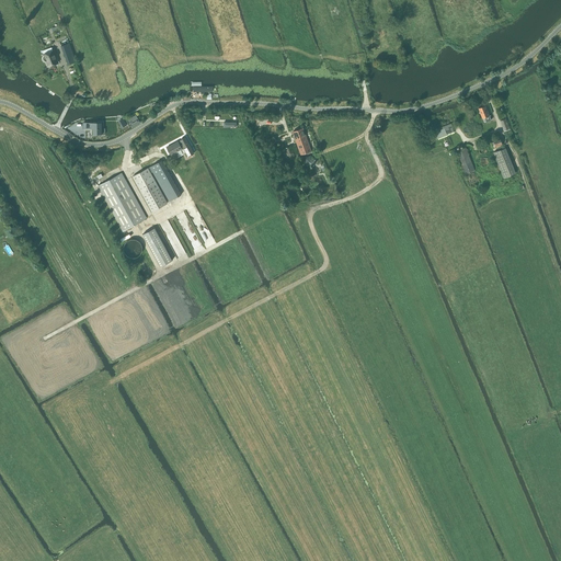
[(68,65),(77,63),(69,43),(61,46),(68,65)]
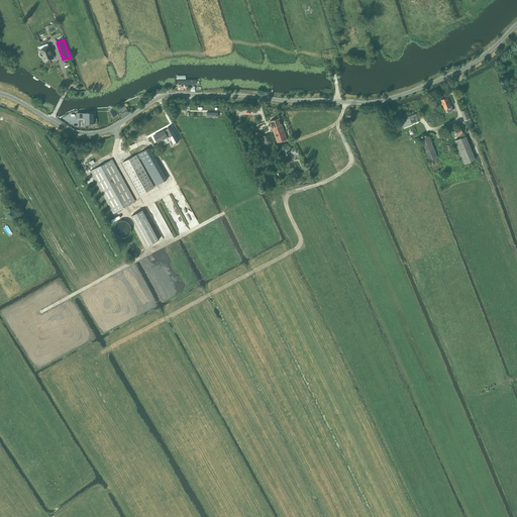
[(44,62),(54,59),(49,46),(40,49),(40,53),(40,55),(40,57),(42,58),(44,62)]
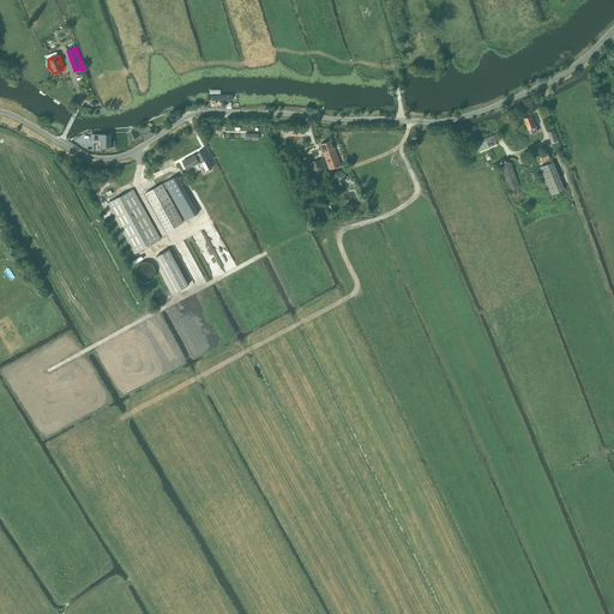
[(537,132),(535,126),(531,115),(524,119),(528,130),(530,128),(533,133),(537,132)]
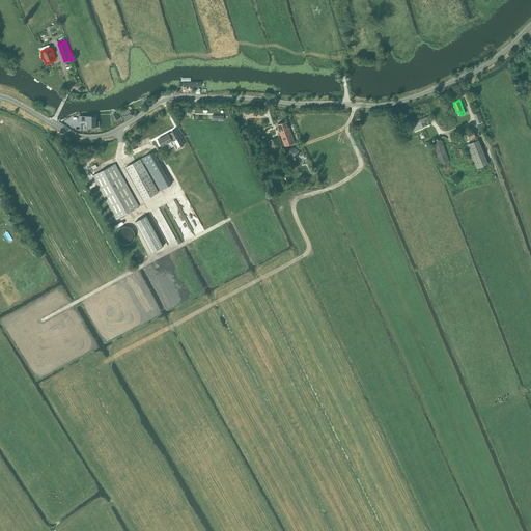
[(126,120),(133,116),(129,109),(121,113),(126,120)]
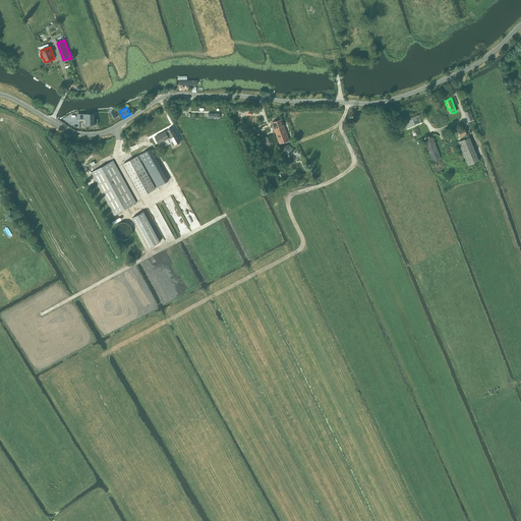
[(468,122),(473,120),(470,110),(465,112),(468,122)]
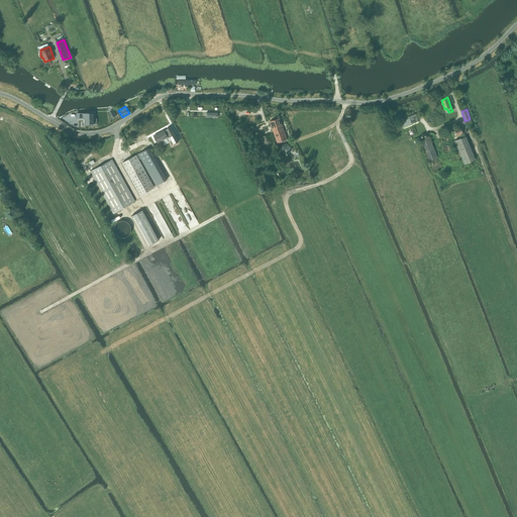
[(86,123),(94,123),(94,113),(86,113),(77,113),(77,118),(86,118),(86,123)]
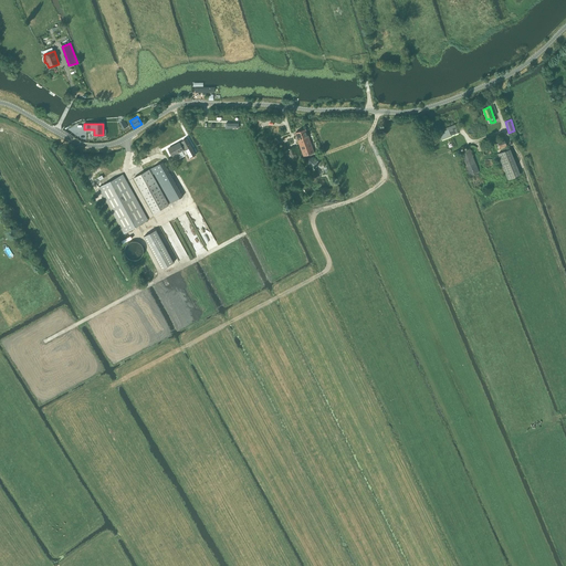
[(459,133),(457,128),(456,125),(439,130),(442,139),(451,136),(451,135),(459,133)]
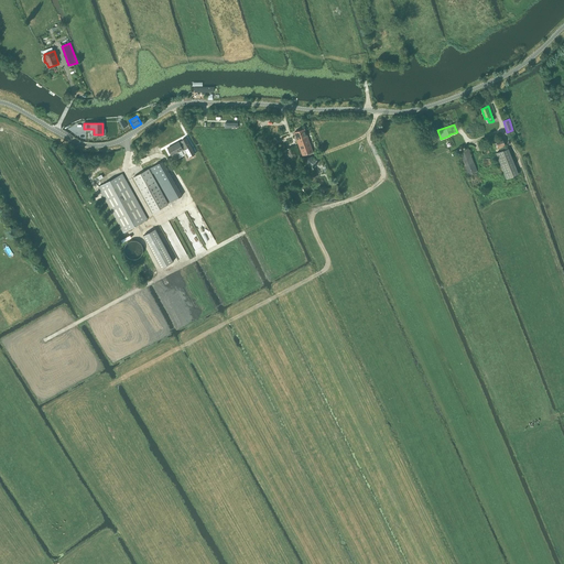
[(303,155),(313,152),(305,129),(294,132),(303,155)]
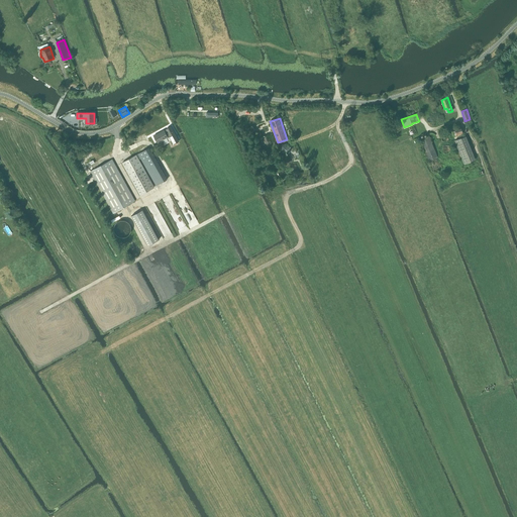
[(455,136),(463,133),(460,126),(453,129),(455,136)]
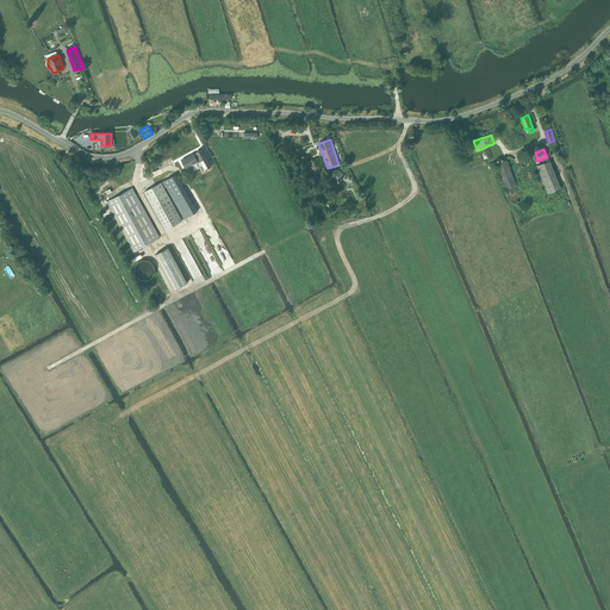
[(211,167),(201,150),(197,153),(197,154),(194,155),(193,154),(181,161),(186,168),(198,162),(203,170),(211,167)]
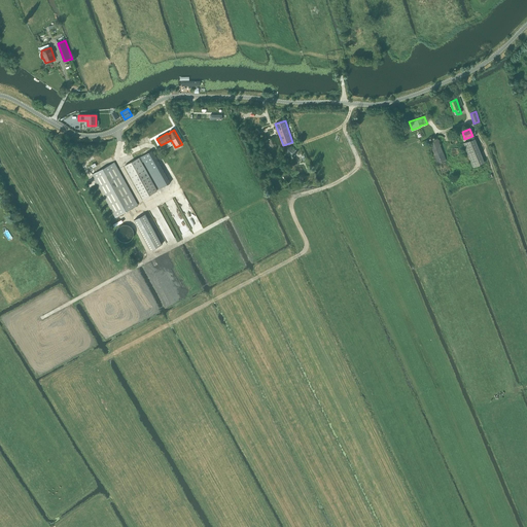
[(271,148),(277,146),(274,137),(268,139),(271,148)]
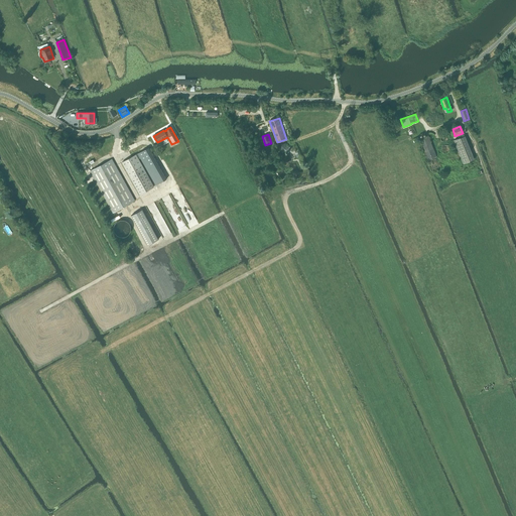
[(428,135),(419,138),(427,160),(436,156),(428,135)]
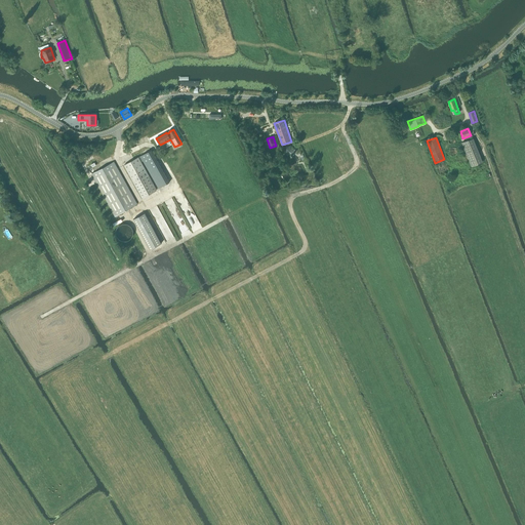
[(472,166),(483,162),(473,138),(461,143),(472,166)]
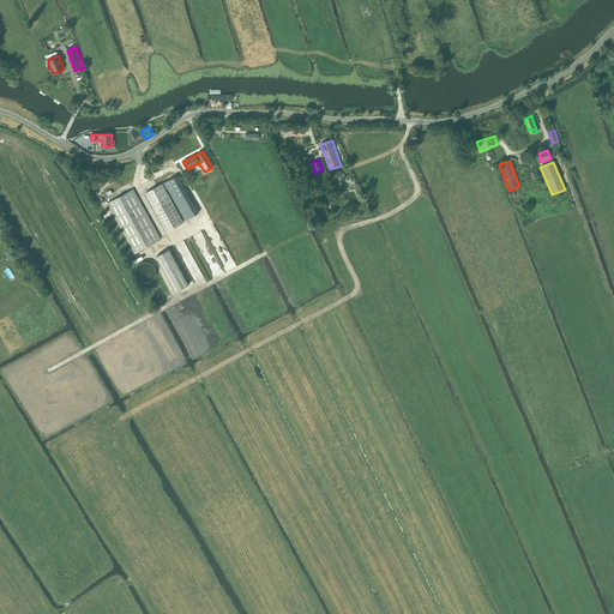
[(343,176),(343,175),(343,173),(343,172),(342,170),(341,170),(338,169),(337,169),(336,169),(333,170),(332,172),(332,173),(331,174),(331,176),(332,178),(332,179),(333,180),(335,181),(336,181),(338,181),(339,181),(341,180),(342,180),(343,178),(343,176)]
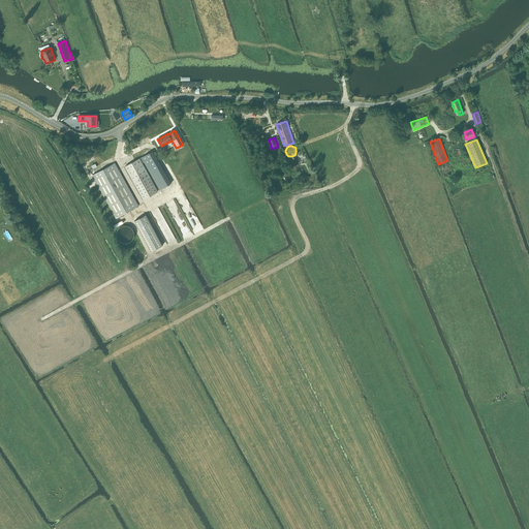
[(160,190),(170,184),(153,152),(142,157),(125,166),(144,199),(158,192),(142,163),(145,162),(160,190)]
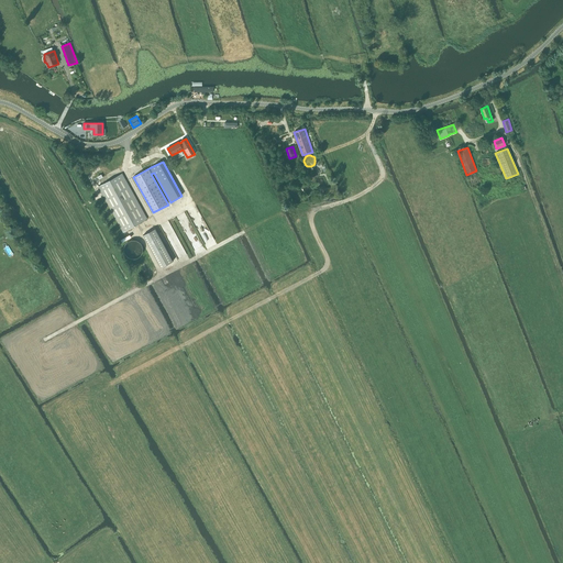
[(123,232),(147,219),(122,174),(99,187),(123,232)]
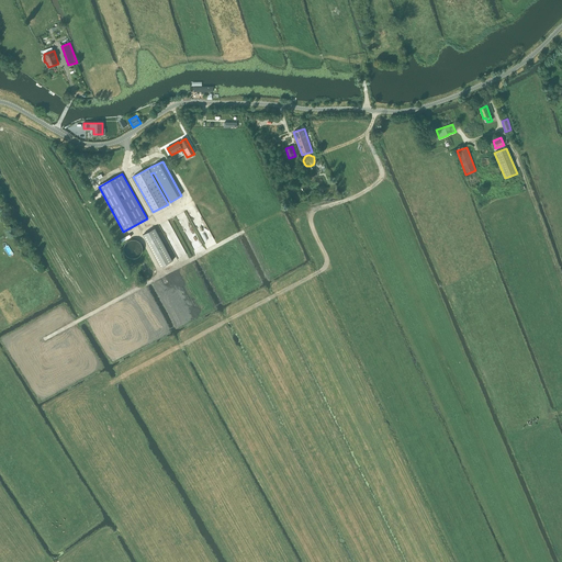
[(142,247),(142,245),(141,244),(139,243),(138,242),(136,240),(135,239),(133,239),(132,239),(130,240),(128,242),(126,243),(125,244),(125,245),(124,247),(124,248),(124,250),(124,251),(125,254),(126,255),(127,256),(130,257),(131,257),(133,258),(135,257),(136,257),(138,256),(139,255),(141,254),(142,253),(142,250),(142,249),(142,247)]
